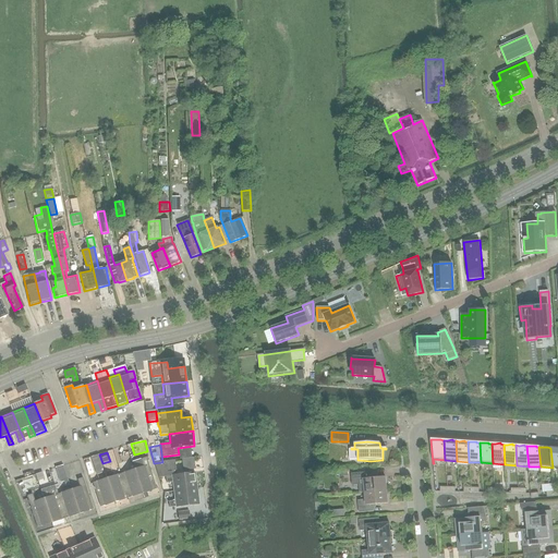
[(142,494),(156,489),(146,458),(141,460),(143,466),(134,470),(142,494)]
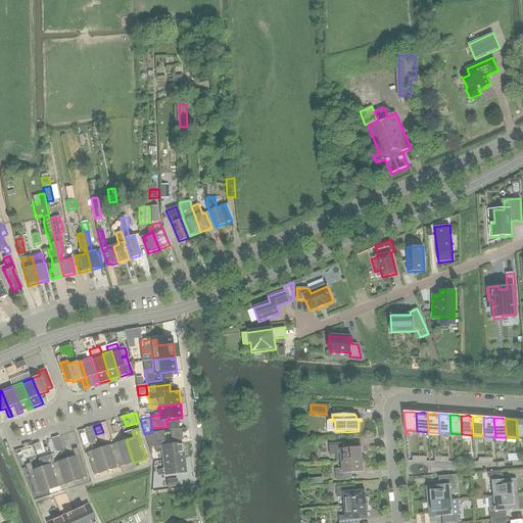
[(164,432),(144,434),(147,444),(165,442),(164,432)]
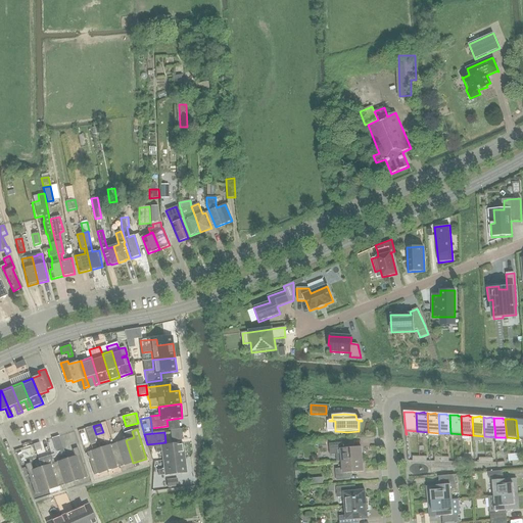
[(59,436),(52,438),(54,444),(61,442),(59,436)]
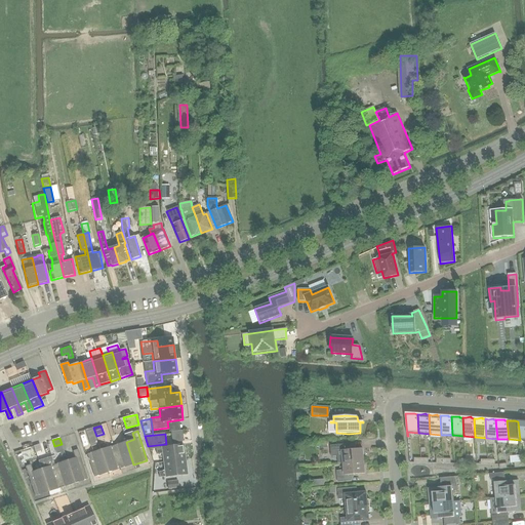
[(121,469),(133,465),(126,442),(113,446),(121,469)]
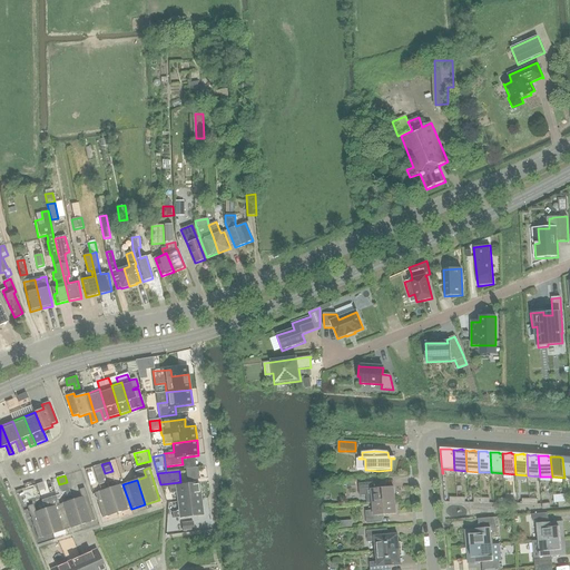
[(377,482),(359,484),(359,491),(360,495),(366,495),(367,504),(373,503),(395,501),(393,488),(377,490),(377,482)]
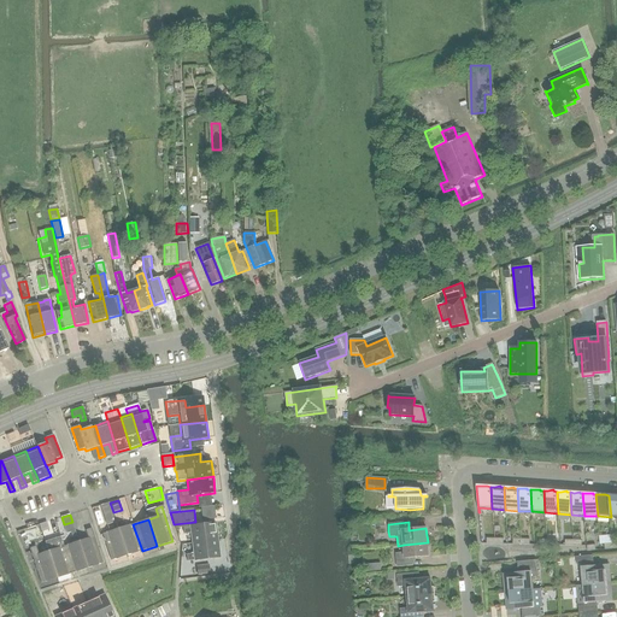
[(41,533),(50,530),(47,523),(39,524),(41,533)]
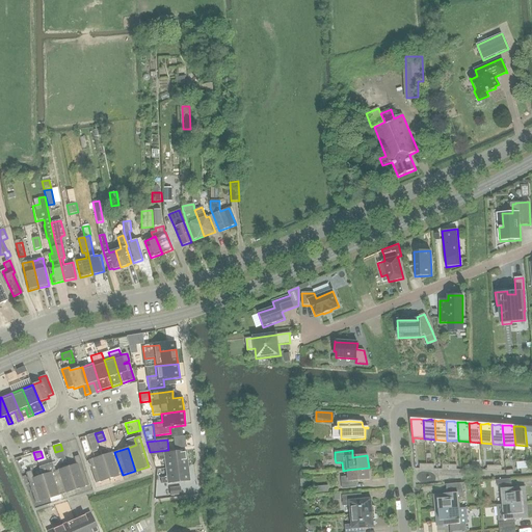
[(164,460),(165,469),(188,467),(186,451),(158,455),(158,461),(164,460)]
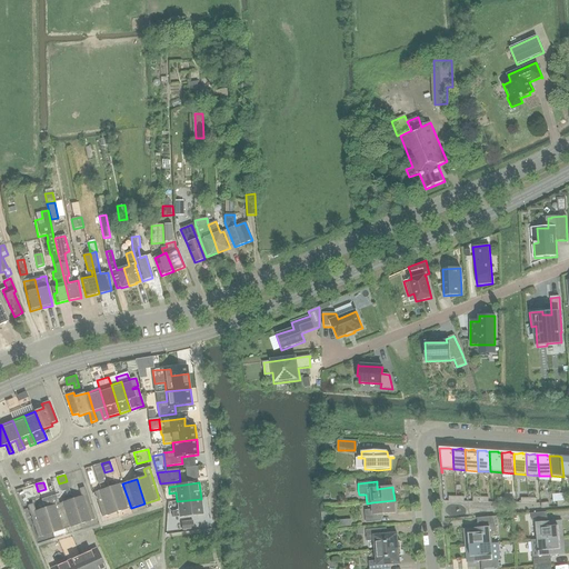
[(117,512),(131,508),(122,483),(109,488),(117,512)]
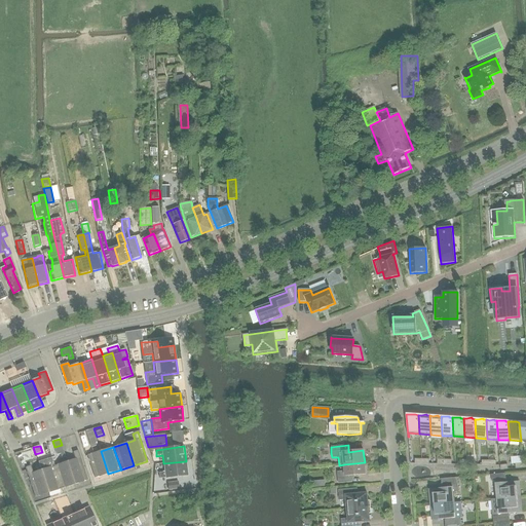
[(74,485),(87,480),(78,451),(73,452),(75,459),(67,462),(74,485)]
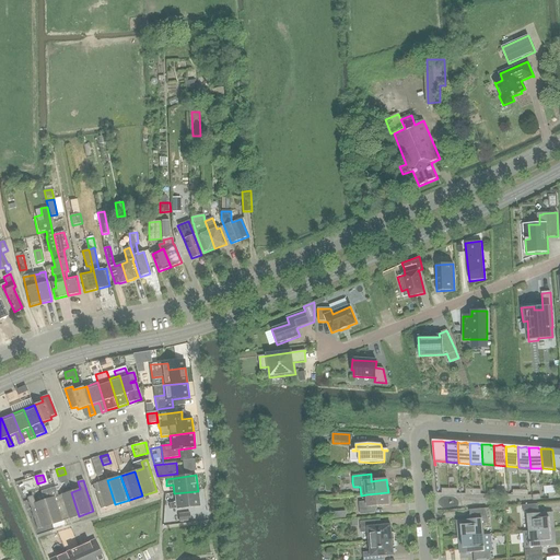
[(115,504),(107,480),(93,485),(101,509),(115,504)]
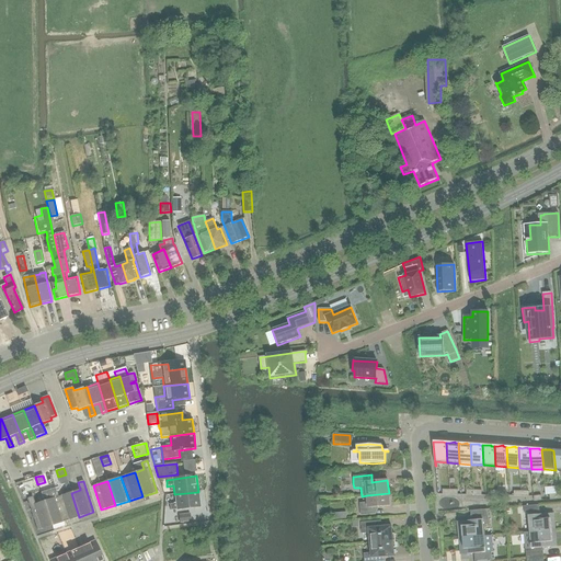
[(176,504),(170,504),(170,511),(199,507),(198,492),(174,494),(176,504)]
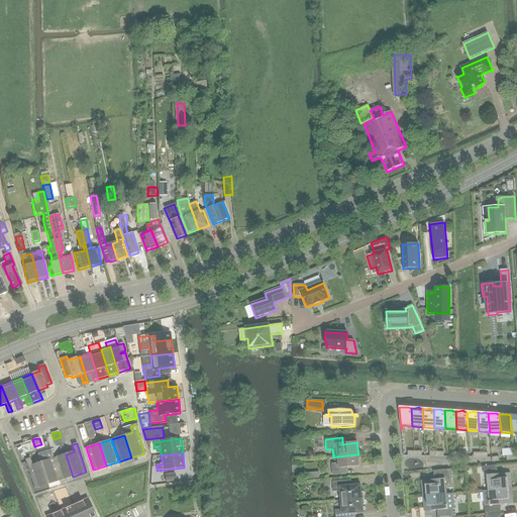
[(61,481),(73,477),(66,454),(53,458),(61,481)]
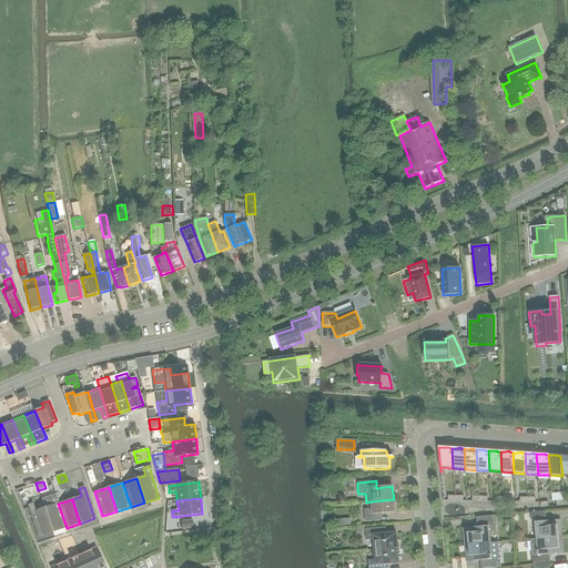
[(372,507),(364,507),(365,520),(379,519),(379,514),(395,513),(394,499),(372,501),(372,507)]
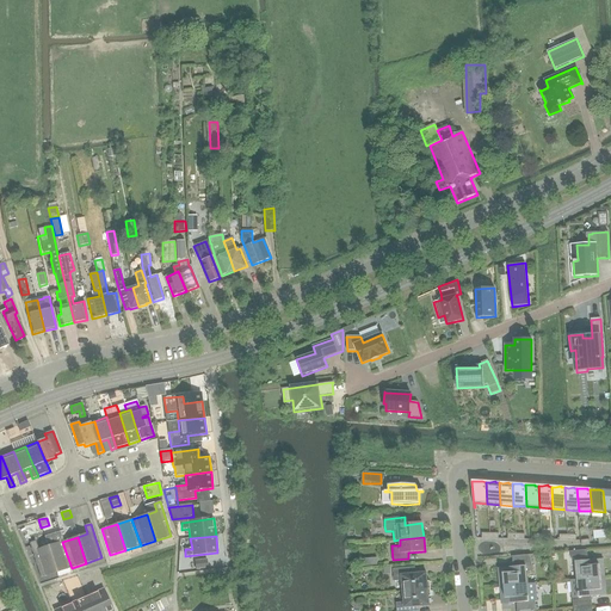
[(41,578),(56,573),(48,547),(38,549),(36,542),(29,543),(41,578)]
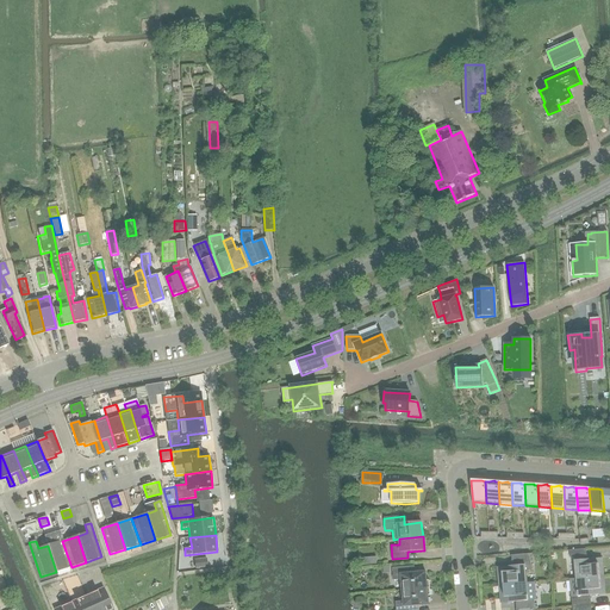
[(62,541),(48,546),(56,572),(72,567),(62,541)]
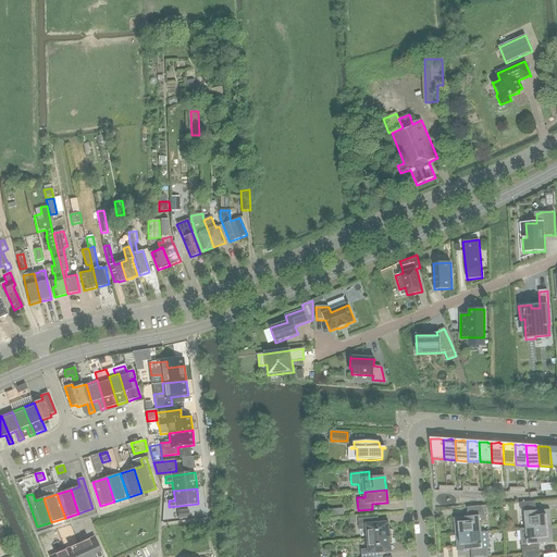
[(458,523),(459,534),(481,532),(480,521),(485,521),(484,506),(467,507),(468,517),(460,518),(460,522),(458,523)]
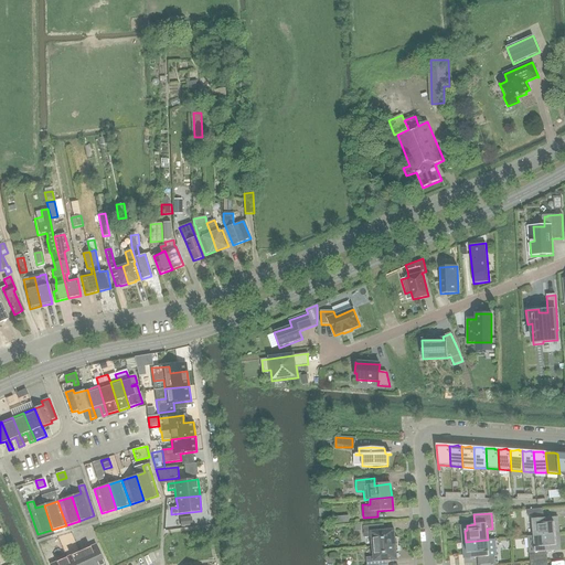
[(180,520),(181,528),(192,525),(191,518),(180,520)]
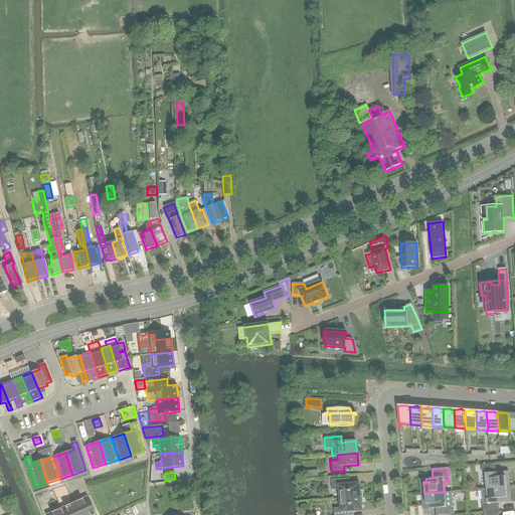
[(506,487),(505,477),(503,477),(503,472),(485,474),(486,489),(506,487)]
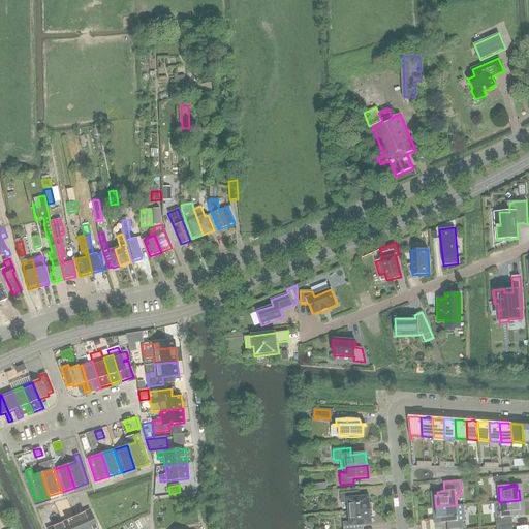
[(355,498),(355,492),(340,493),(341,503),(348,503),(349,512),(373,510),(372,503),(370,504),(369,496),(355,498)]
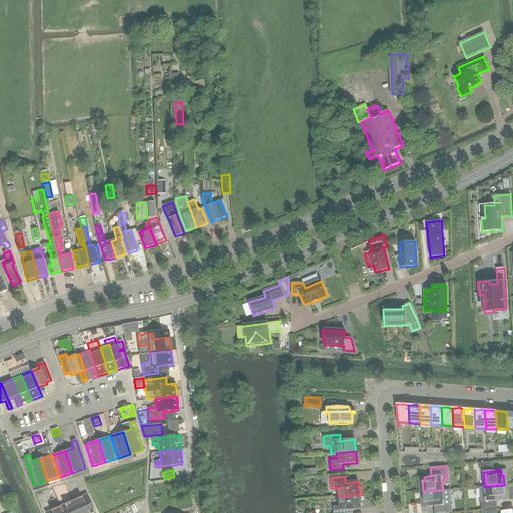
[(505,496),(504,485),(484,487),(479,488),(481,511),(497,510),(496,501),(503,500),(503,496),(505,496)]
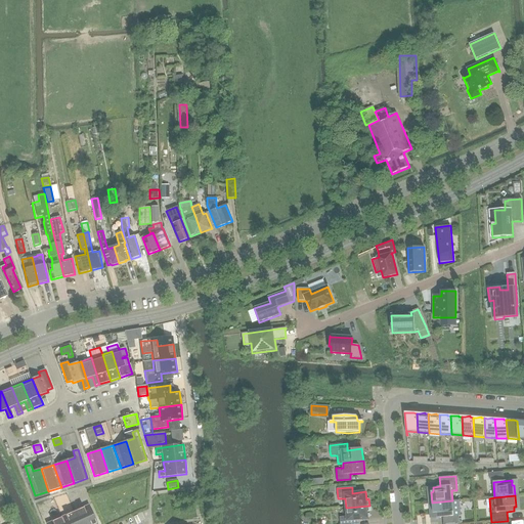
[(443,518),(443,523),(460,523),(459,516),(462,516),(460,500),(452,501),(452,500),(432,503),(433,514),(435,514),(435,518),(443,518)]
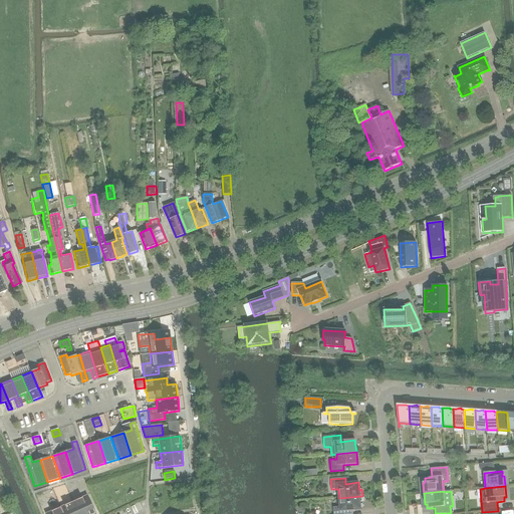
[(94,513),(86,496),(73,502),(78,513),(94,513)]
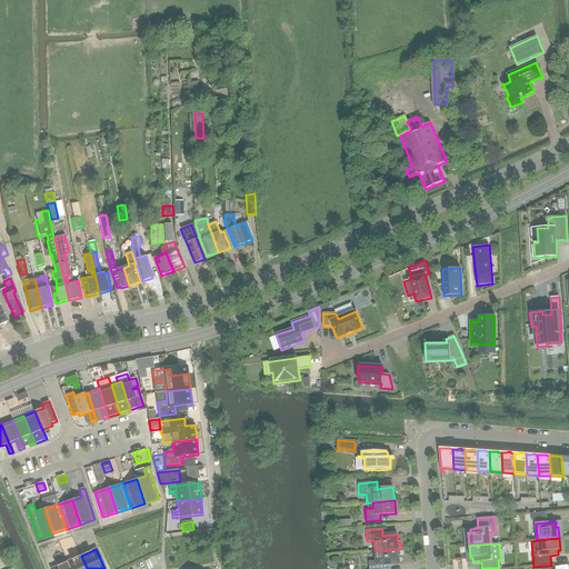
[(369,561),(369,568),(385,568),(386,566),(400,563),(399,556),(401,556),(401,549),(376,551),(377,561),(369,561)]
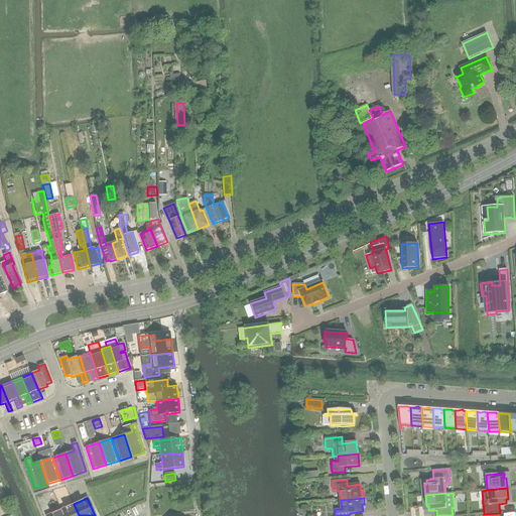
[(0,515),(9,513),(5,501),(0,502),(0,515)]
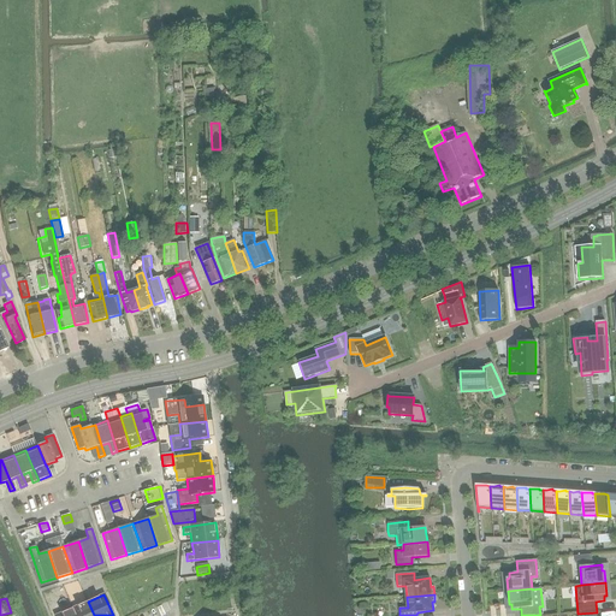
[(94,615),(88,602),(72,609),(75,615),(94,615)]
